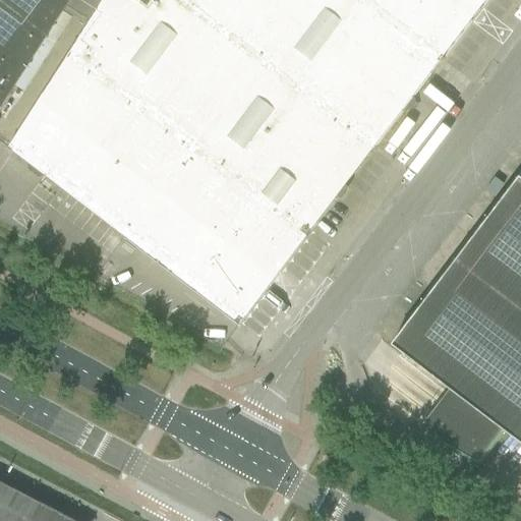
[(0,0),(0,108),(66,6),(92,22),(99,12),(93,9),(98,0),(0,0)]
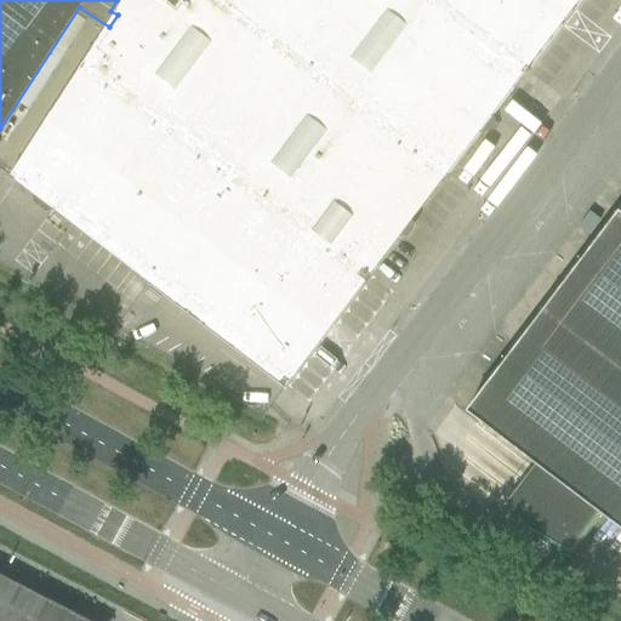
[(363,285),(444,178),(210,0),(117,0),(110,11),(118,15),(109,27),(81,70),(227,181),(363,285)]
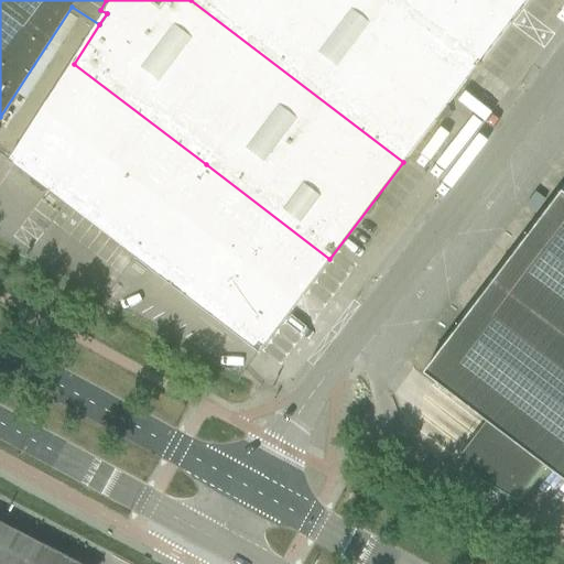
[(191,0),(403,162),(476,65),(390,0),(191,0)]
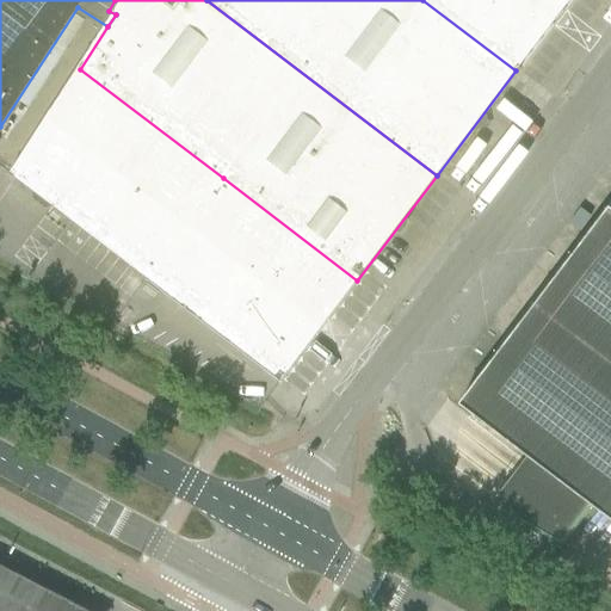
[(519,69),(571,0),(423,0),(516,71),(518,68),(519,69)]
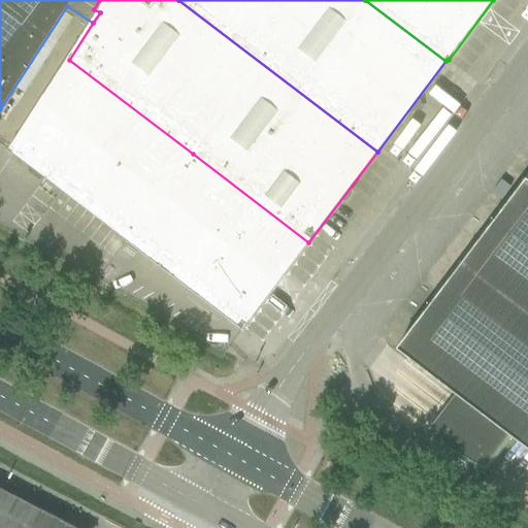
[(127,240),(193,154),(69,60),(10,153),(127,240)]
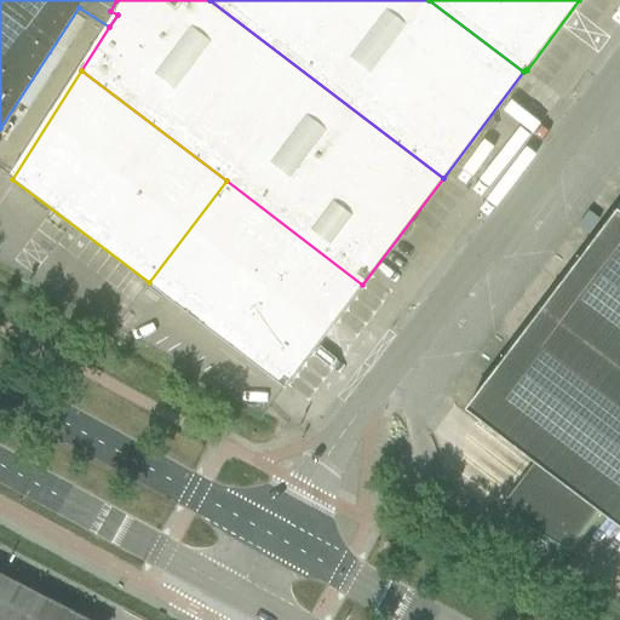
[(319,342),(362,285),(227,181),(149,282),(271,375),(270,379),(282,388),(283,385),(285,386),(286,384),(290,386),(299,373),(297,371),(319,342)]
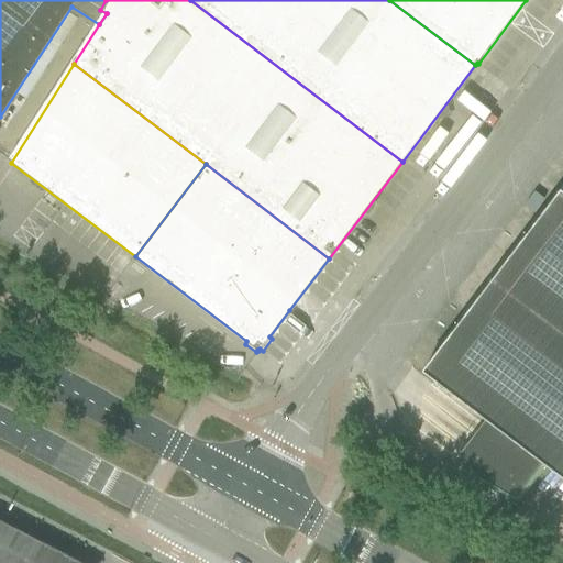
[(562,187),(423,372),(437,382),(434,384),(446,394),(449,390),(508,437),(475,481),(534,519),(562,482),(562,187)]
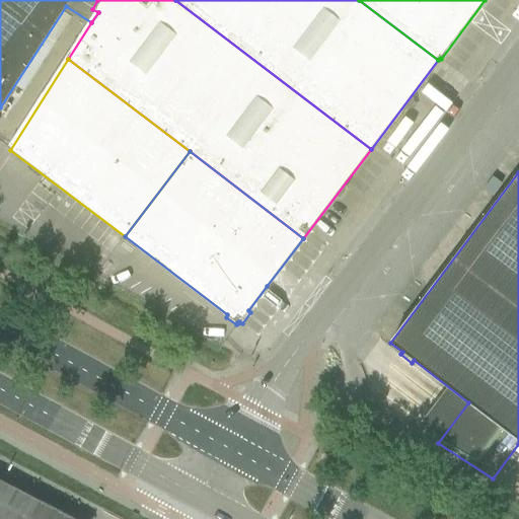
[(36,518),(0,500),(0,518),(36,518)]
